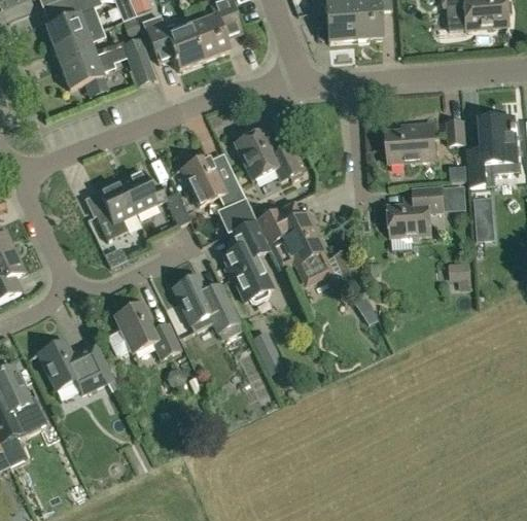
[(101,27),(93,6),(102,3),(101,0),(66,0),(71,14),(45,24),(53,45),(101,27)]
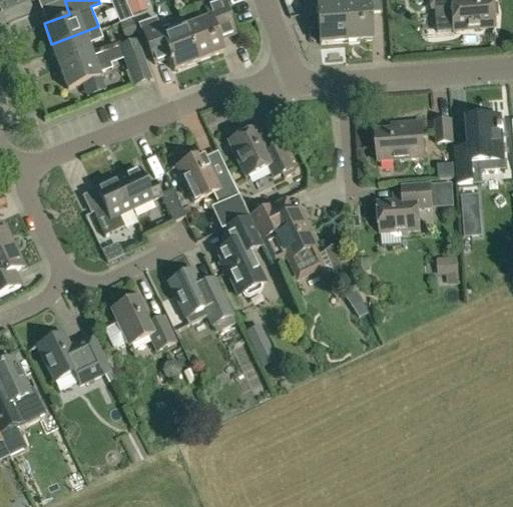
[(199,18),(185,23),(198,57),(222,48),(219,38),(235,32),(222,0),(203,0),(205,7),(197,10),(199,18)]
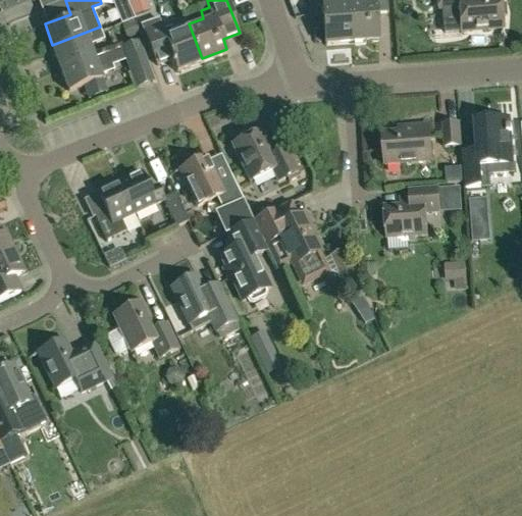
[(352,39),(349,0),(310,0),(311,14),(323,13),(325,41),(352,39)]
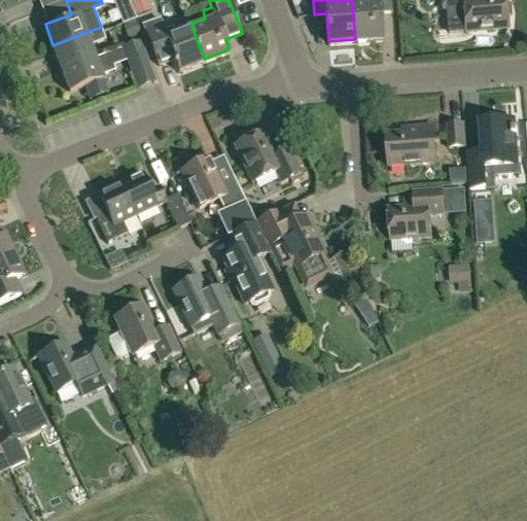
[(380,8),(392,7),(391,0),(352,0),(355,39),(382,37),(380,8)]
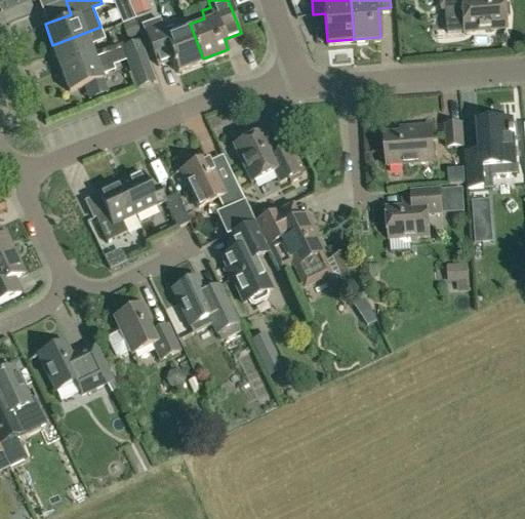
[(463,28),(506,25),(503,0),(440,0),(441,5),(461,3),(463,28)]
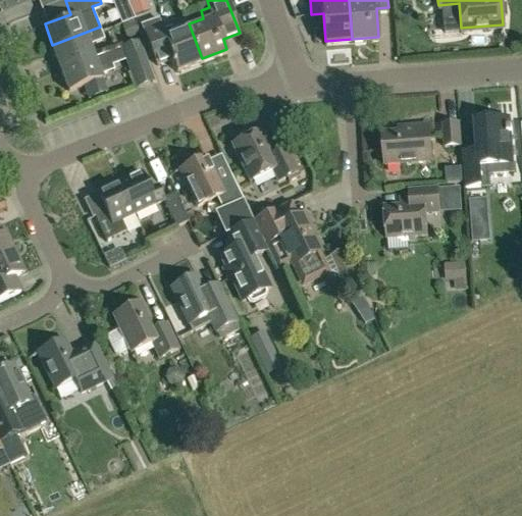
[(202,58),(189,23),(173,30),(171,21),(161,26),(157,14),(142,20),(152,48),(157,60),(172,55),(176,67),(202,58)]
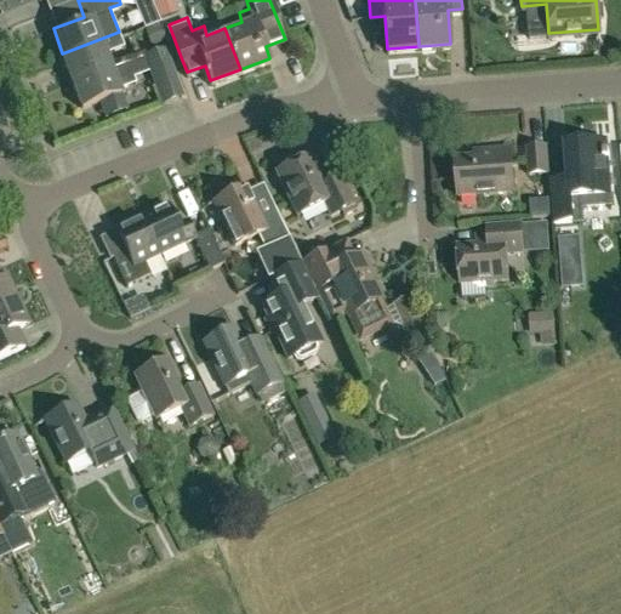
[(159,20),(149,23),(154,38),(165,34),(159,20)]
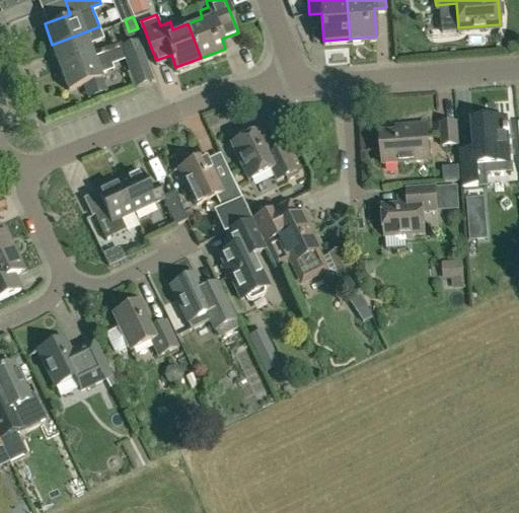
[(60,65),(93,53),(88,40),(102,34),(99,26),(52,45),(60,65)]
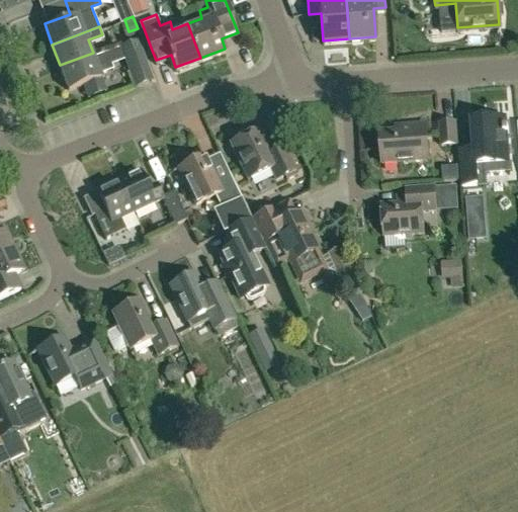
[(120,43),(136,82),(153,75),(138,35),(120,43)]
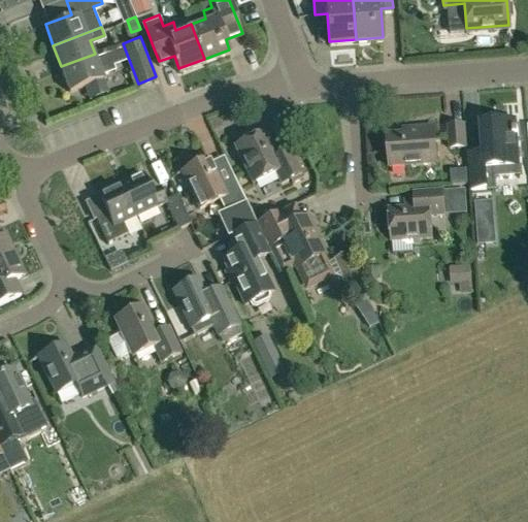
[(95,54),(61,66),(69,88),(85,82),(88,89),(105,83),(103,75),(102,71),(109,68),(107,63),(113,61),(108,49),(95,54)]
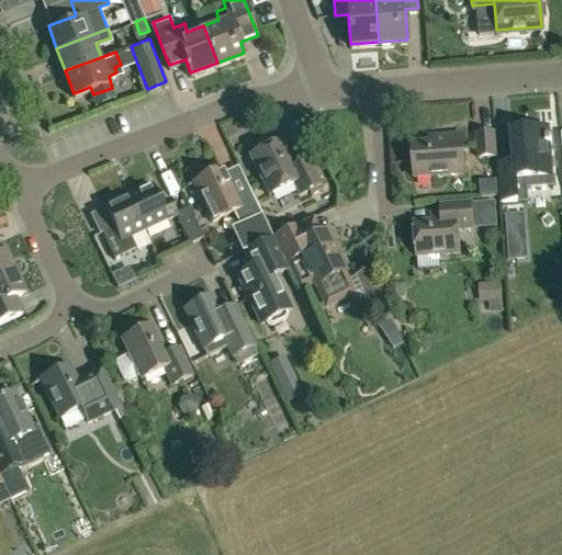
[(525,172),(552,171),(549,123),(512,125),(514,157),(497,158),(501,196),(527,194),(525,172)]
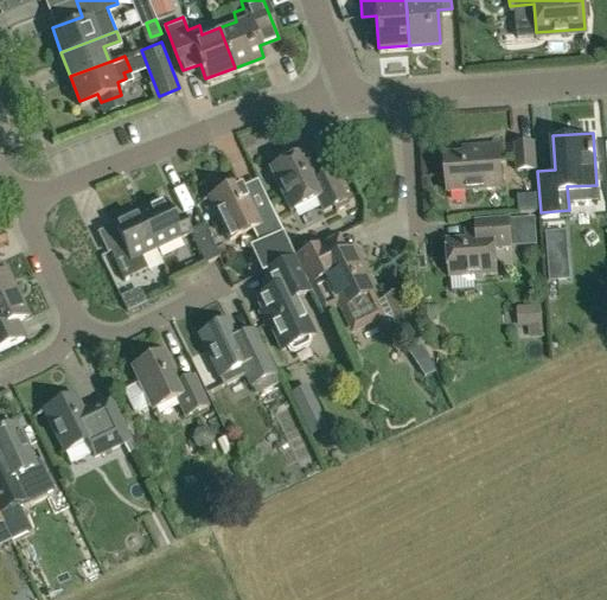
[(534,136),(515,139),(517,165),(536,164),(534,136)]
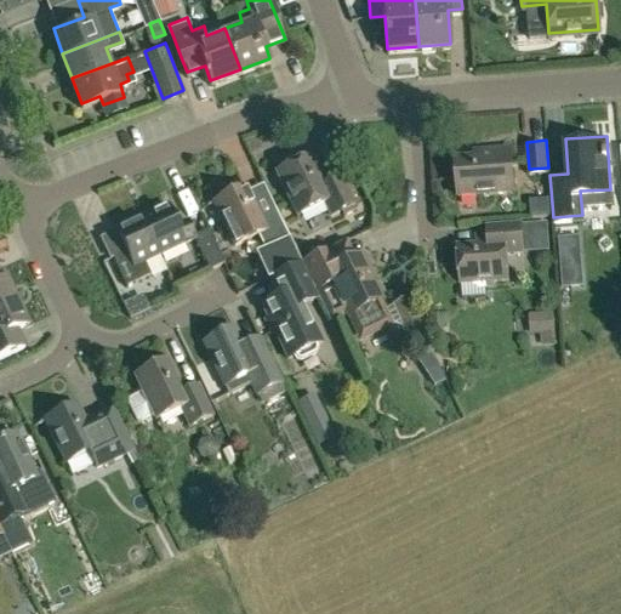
[(459,191),(514,187),(511,143),(485,145),(485,151),(455,153),(459,191)]
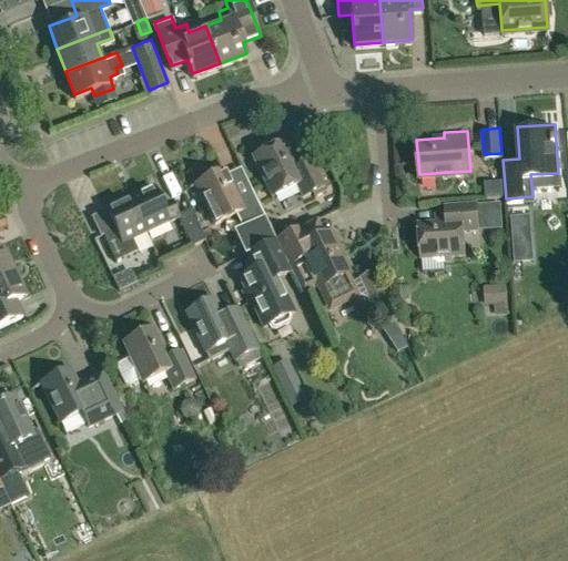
[(326,186),(324,182),(324,181),(312,155),(296,163),(283,136),(281,138),(280,135),(276,134),(266,140),(264,143),(266,145),(252,152),(272,192),(296,180),(302,192),(312,187),(314,192),(326,186)]
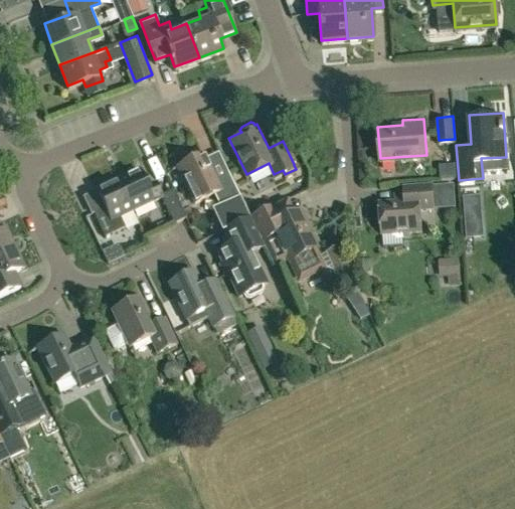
[(225,225),(227,223),(249,213),(228,168),(214,174),(203,150),(177,163),(194,198),(213,189),(219,202),(215,204),(225,225)]
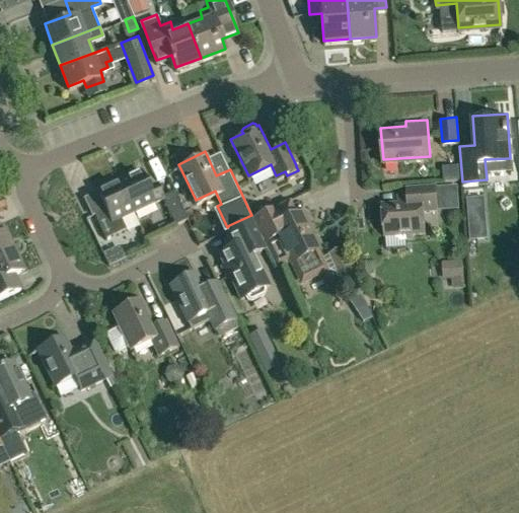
[(140,165),(118,176),(133,208),(163,194),(175,220),(187,215),(173,187),(162,193),(156,179),(148,184),(140,165)]
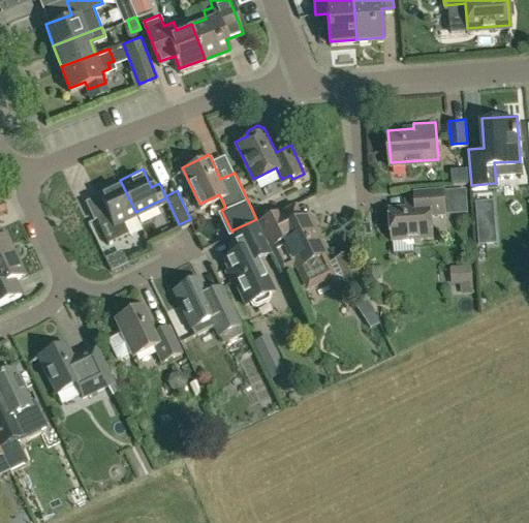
[(135,212),(120,180),(97,190),(106,209),(96,214),(106,237),(126,226),(123,218),(135,212)]
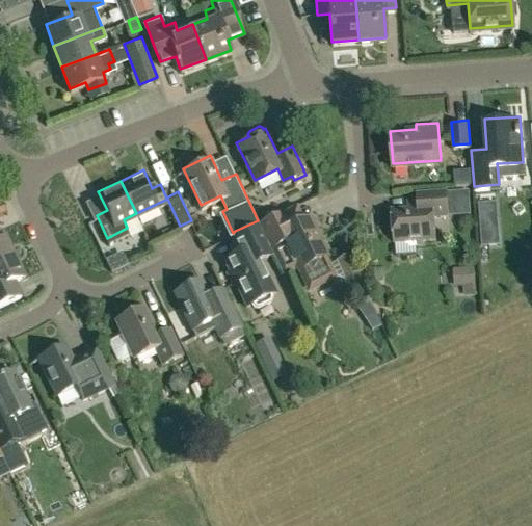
[(433,212),(448,211),(446,186),(417,189),(418,204),(392,206),(394,238),(435,235),(433,212)]
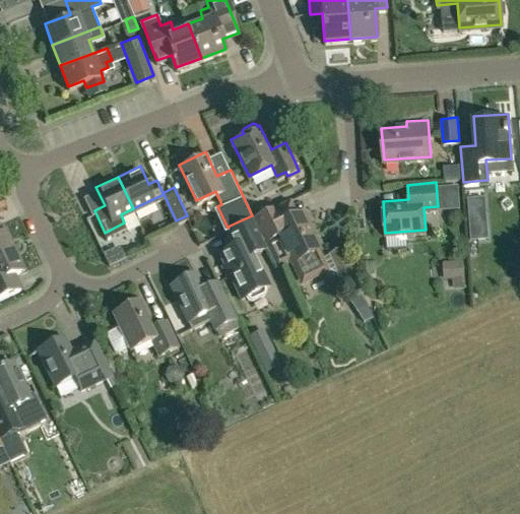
[(318,254),(321,253),(307,222),(310,221),(304,209),(279,220),(272,205),(252,215),(266,244),(276,264),(290,257),(297,270),(305,266),(304,265),(317,259),(318,254)]
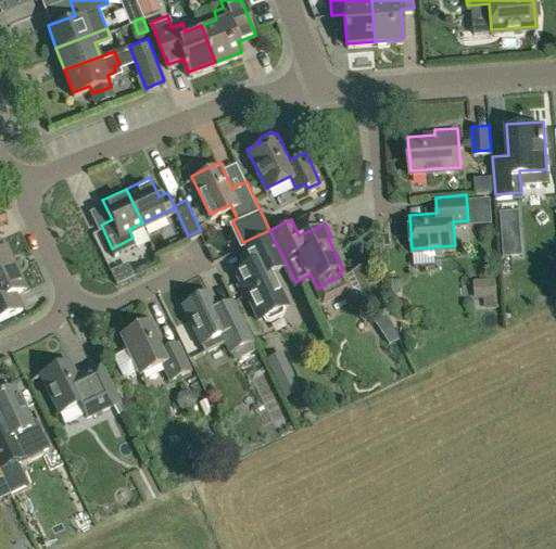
[(241,244),(249,259),(234,267),(257,317),(263,314),(264,316),(269,318),(282,311),(285,306),(283,305),(289,303),(272,267),(285,260),(269,230),(245,241),(243,243),(241,244)]
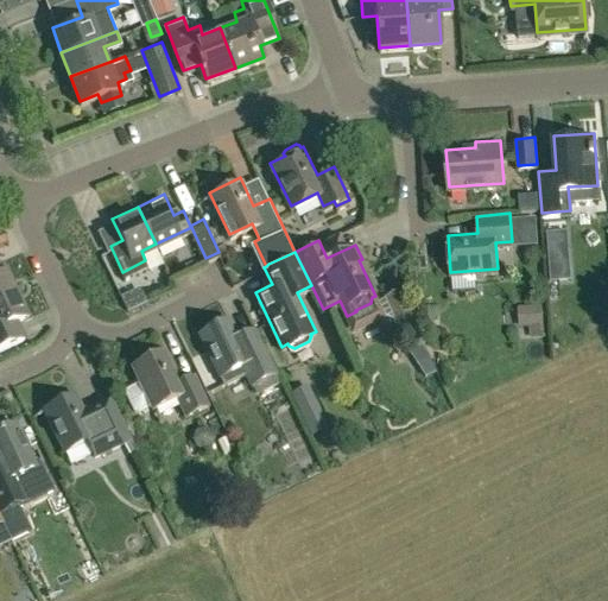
[(0,291),(16,284),(2,258),(0,259),(0,291)]
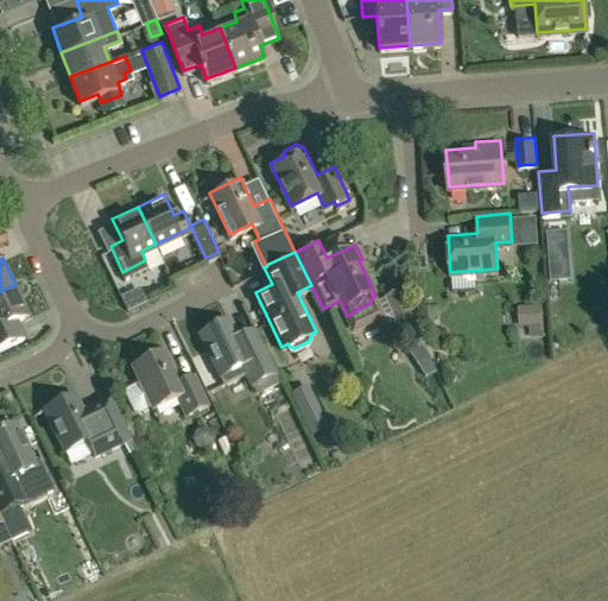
[(405,283),(388,291),(399,314),(416,305),(405,283)]
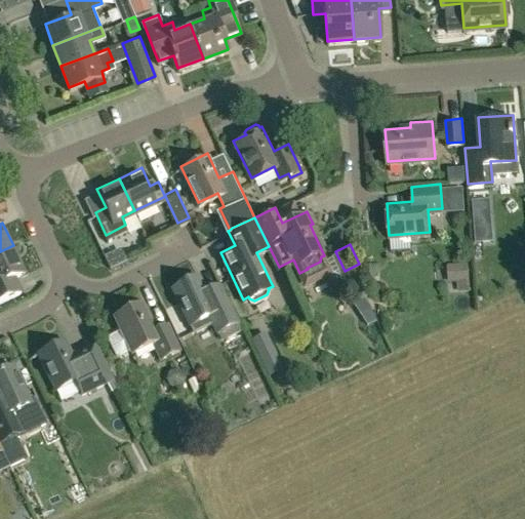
[(25,268),(13,245),(0,251),(0,297),(22,288),(14,273),(25,268)]
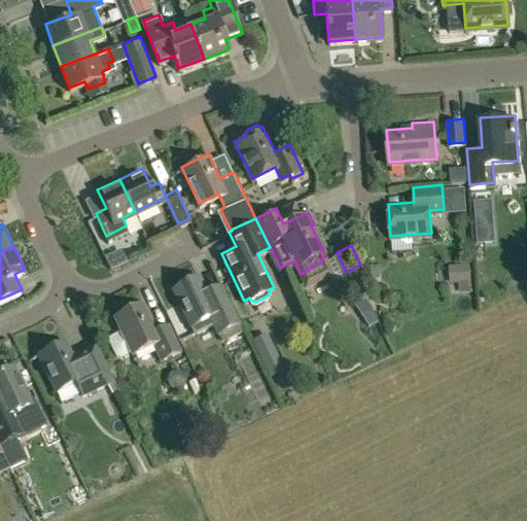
[(217,330),(239,319),(219,281),(206,288),(199,273),(172,286),(194,330),(213,320),(217,330)]
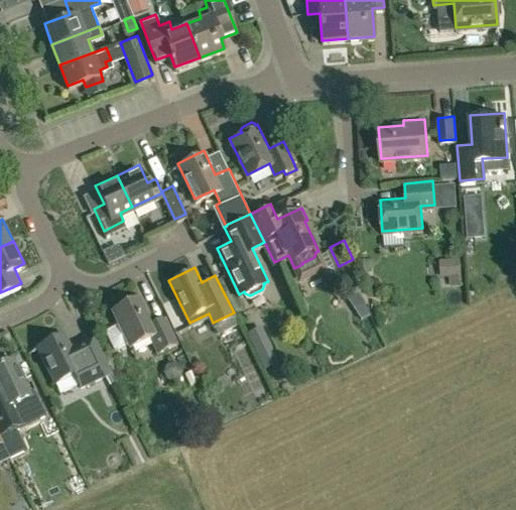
[(157,349),(176,340),(163,314),(151,321),(138,294),(112,307),(119,321),(108,327),(107,330),(112,341),(116,342),(126,337),(130,344),(150,334),(157,349)]
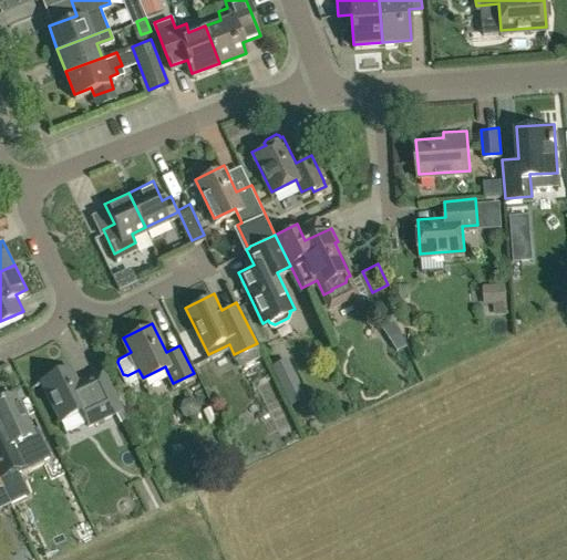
[(268,364),(265,349),(248,353),(250,369),(268,364)]
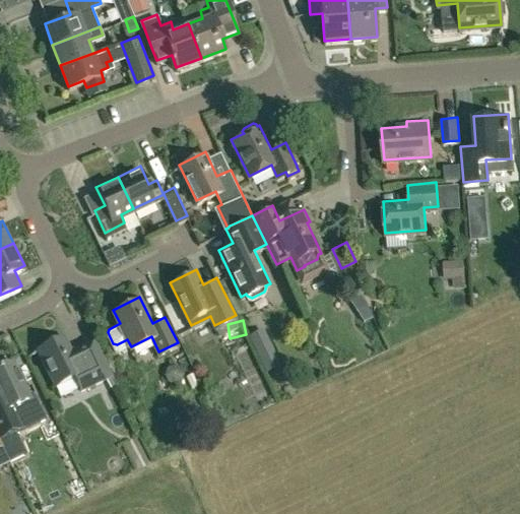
[(92,334),(70,346),(64,333),(38,346),(56,383),(74,373),(81,386),(111,370),(92,334)]
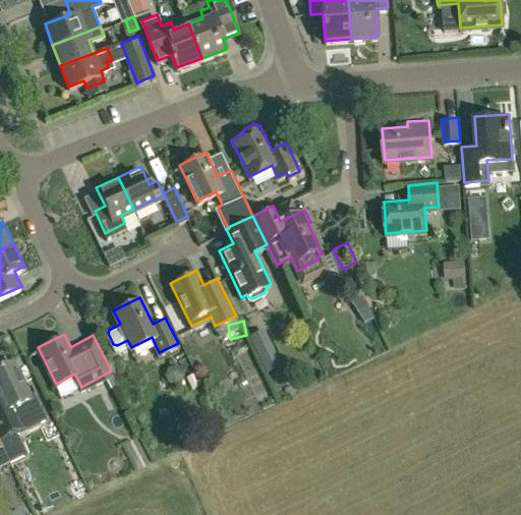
[(30,395),(12,359),(0,364),(0,430),(2,435),(16,427),(17,428),(45,415),(34,393),(30,395)]
